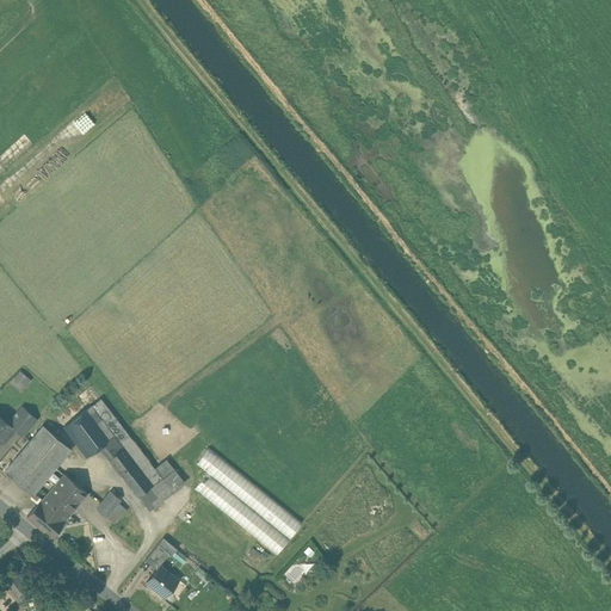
[(22,390),(31,380),(22,370),(11,382),(22,390)]
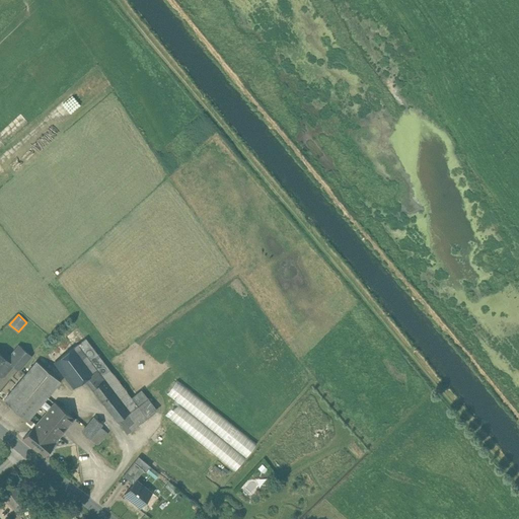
[(131,397),(85,339),(54,363),(73,388),(85,380),(126,432),(146,417),(137,405),(131,397)]
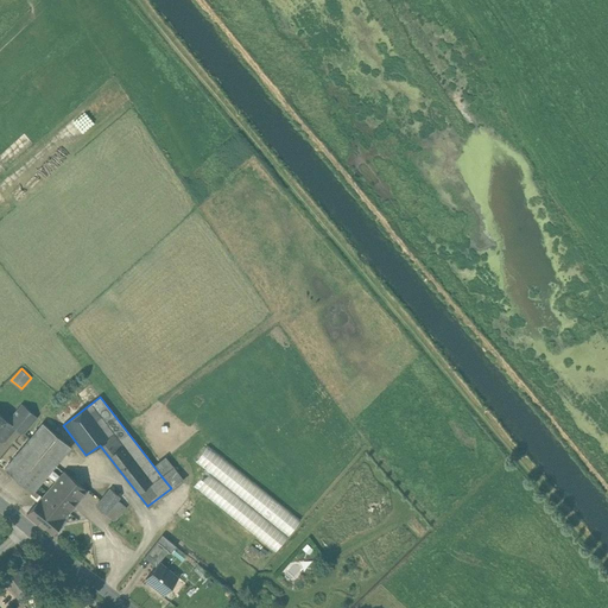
[(27,411),(23,417),(17,412),(12,419),(25,430),(36,417),(27,411)]
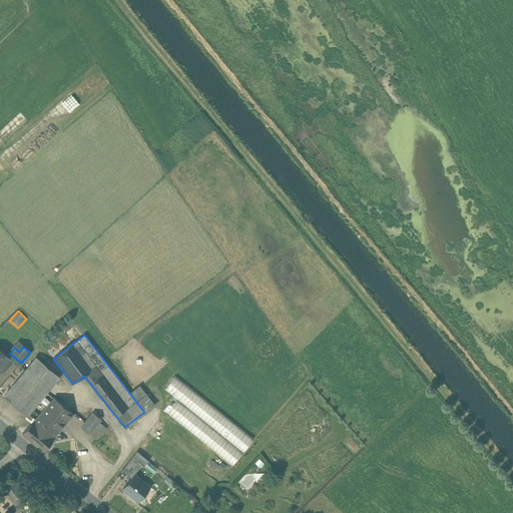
[(12,361),(0,350),(0,369),(1,369),(6,368),(12,361)]
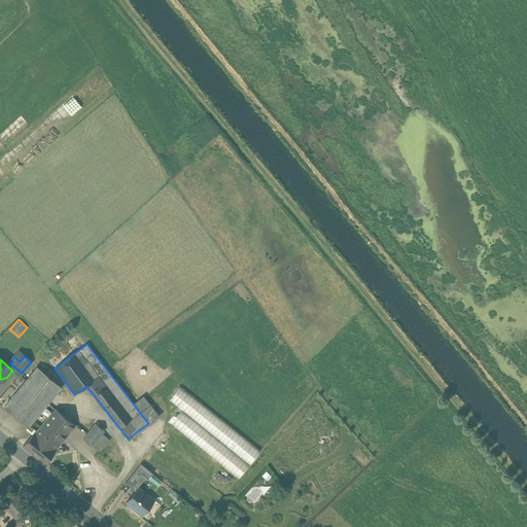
[(37,366),(4,407),(28,426),(61,387),(37,366)]
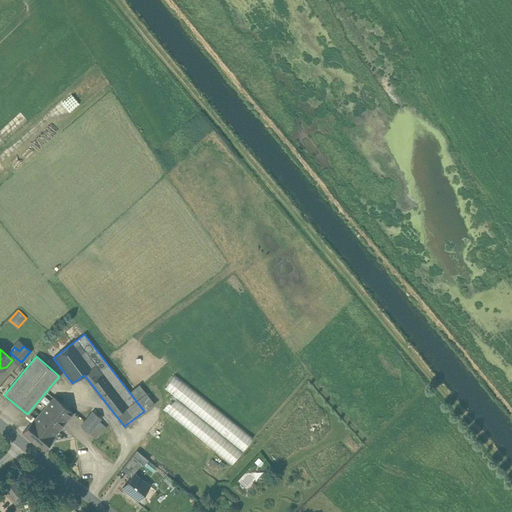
[(252,437),(174,375),(164,388),(173,396),(241,450),(252,437)]
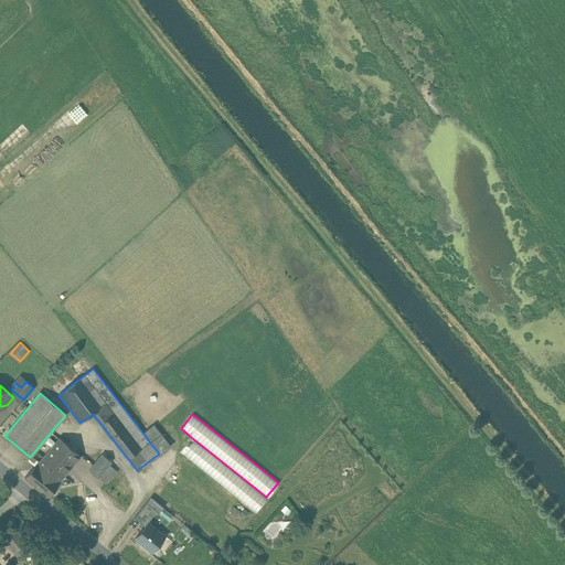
[(142,433),(149,441),(160,434),(153,425),(142,433)]
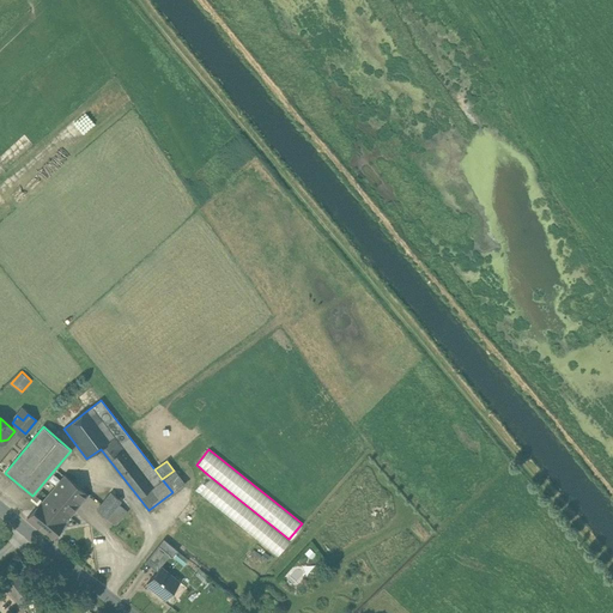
[(174,471),(162,479),(173,492),(174,495),(186,485),(174,471)]
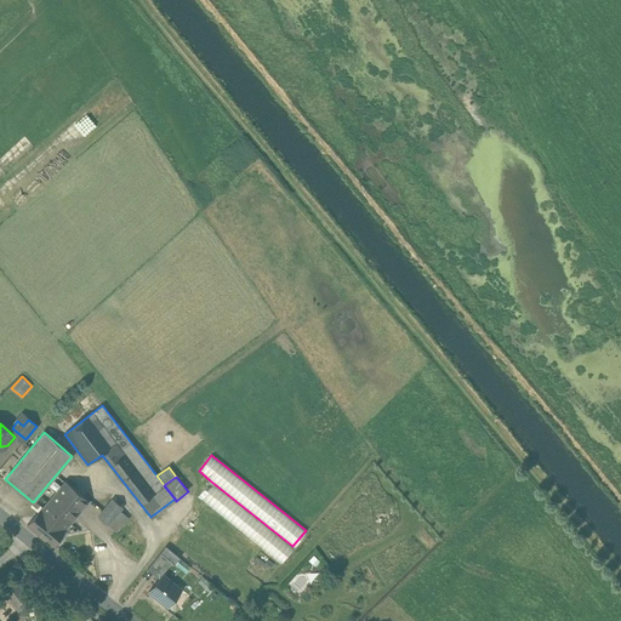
[(292,546),(210,480),(197,496),(280,562),(292,546)]
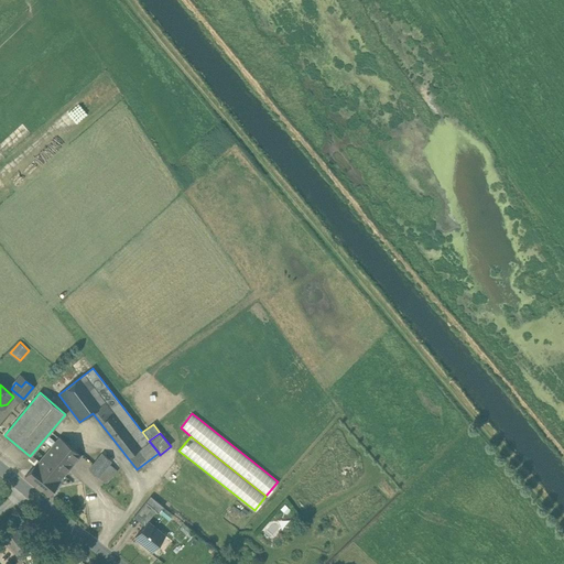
[(60,438),(43,457),(63,475),(79,455),(60,438)]
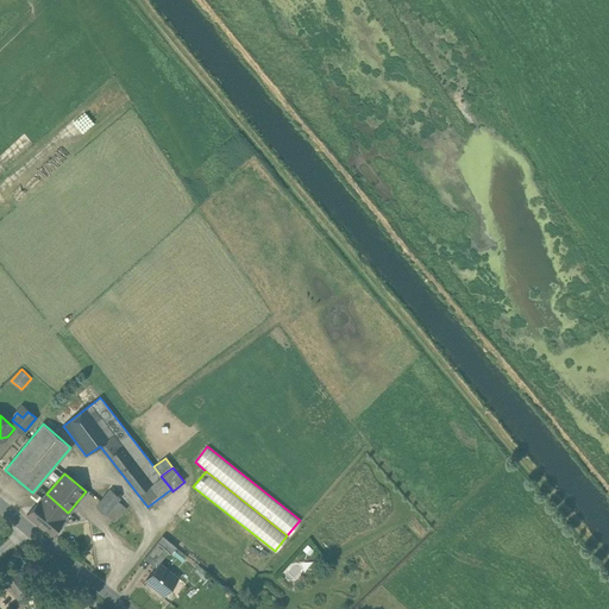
[(46,494),(39,489),(36,493),(43,498),(46,494)]
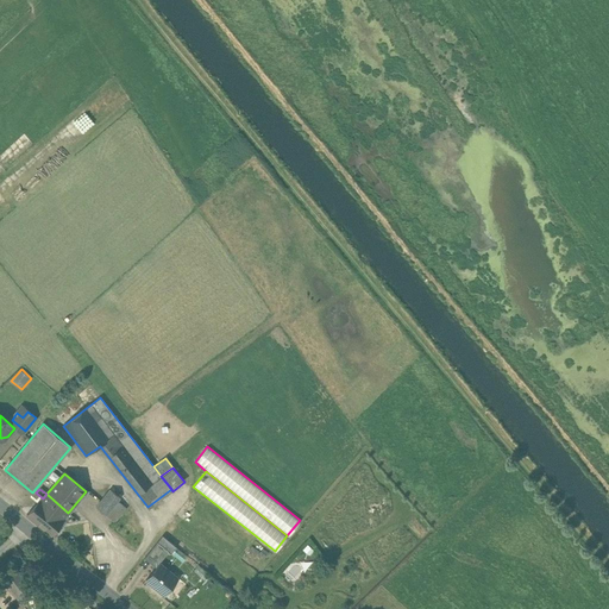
[(111,490),(96,507),(106,515),(115,503),(120,498),(111,490)]
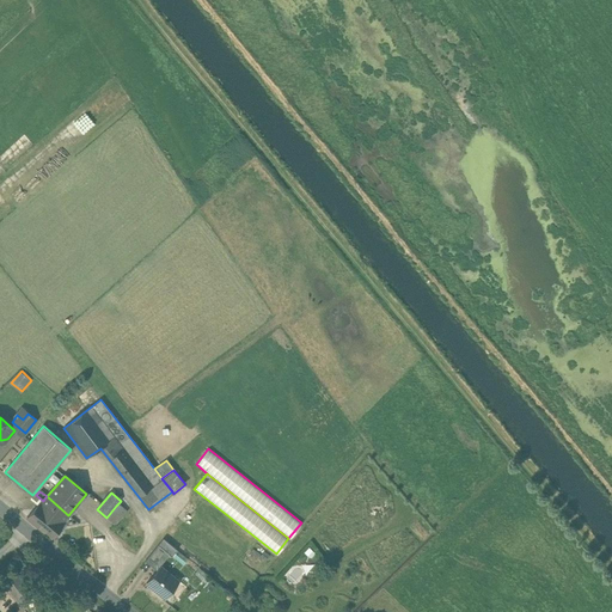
[(68,515),(47,496),(43,501),(41,505),(40,503),(26,518),(51,538),(63,524),(62,522),(68,515)]
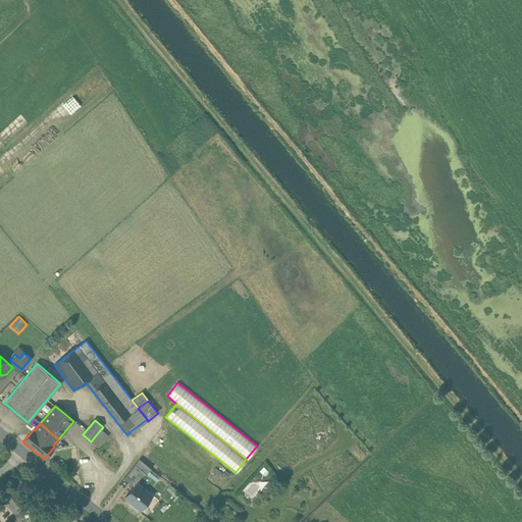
[(99,431),(91,441),(99,449),(108,438),(99,431)]
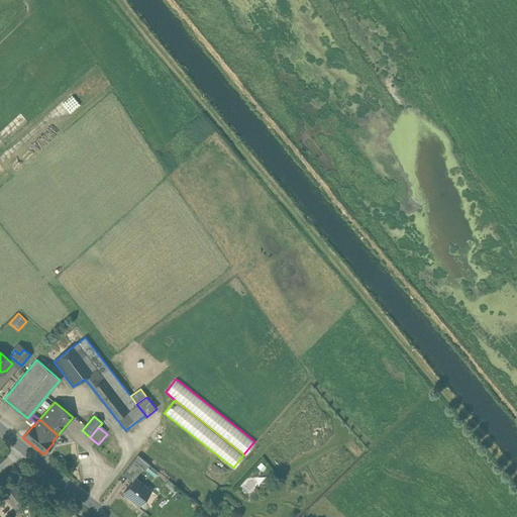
[(149,464),(137,455),(133,460),(140,466),(143,468),(143,469),(145,471),(149,464)]
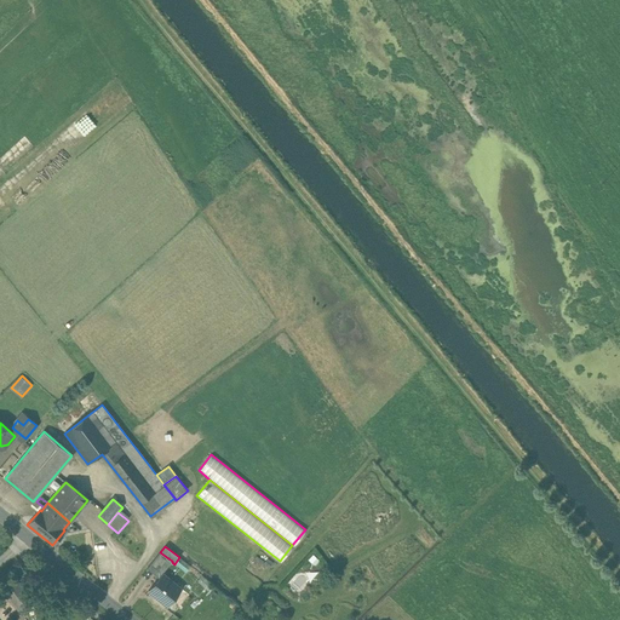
[(160,552),(147,568),(159,578),(161,574),(159,572),(168,558),(160,552)]
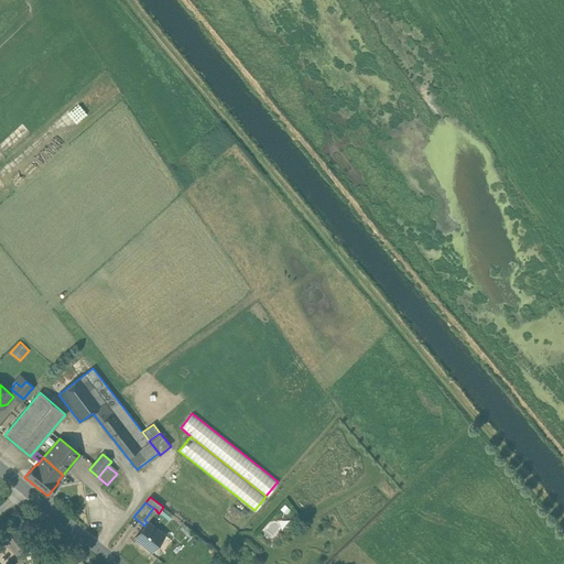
[(144,525),(134,538),(152,552),(159,543),(156,541),(162,533),(148,521),(144,525)]
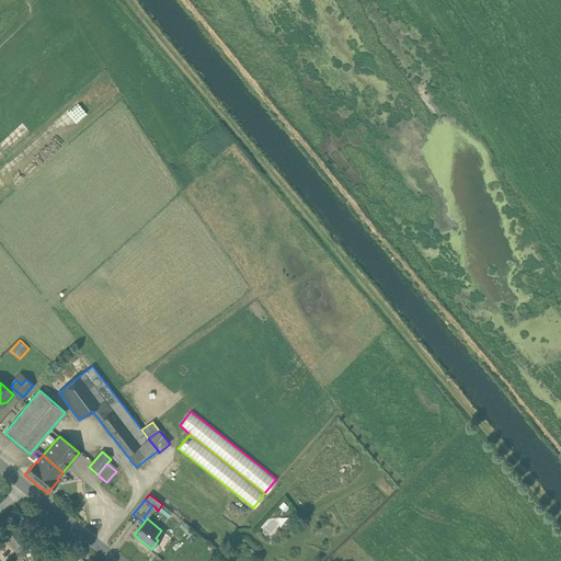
[(30,545),(14,526),(3,536),(19,553),(30,545)]
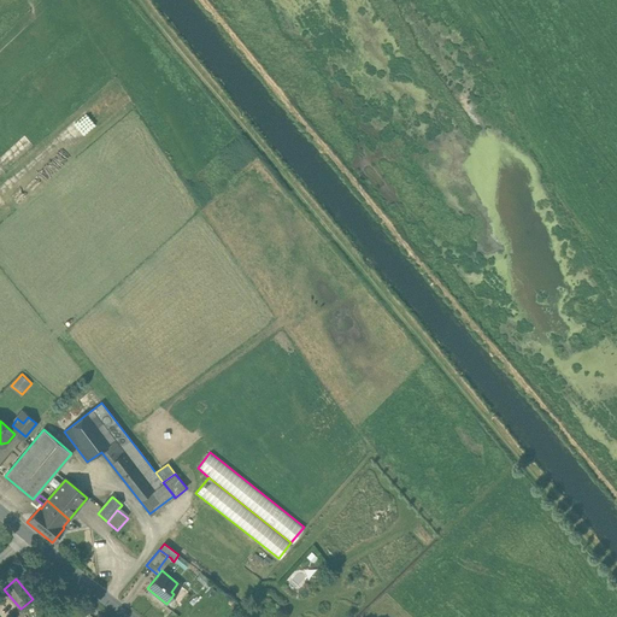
[(166,604),(165,605),(172,611),(188,592),(181,586),(174,594),(166,604)]
